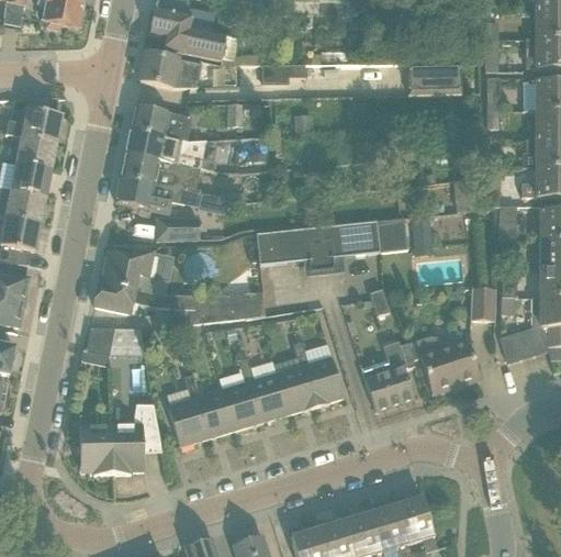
[(7,0),(2,22),(20,25),(24,3),(7,0)]
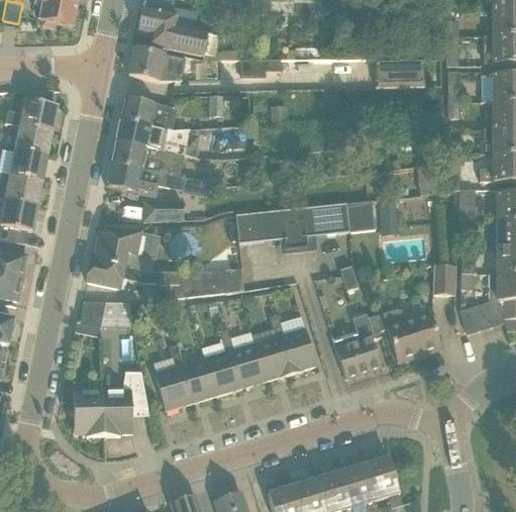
[(78,2),(67,0),(34,0),(34,2),(42,3),(39,18),(43,19),(42,24),(55,27),(56,21),(73,25),(78,2)]
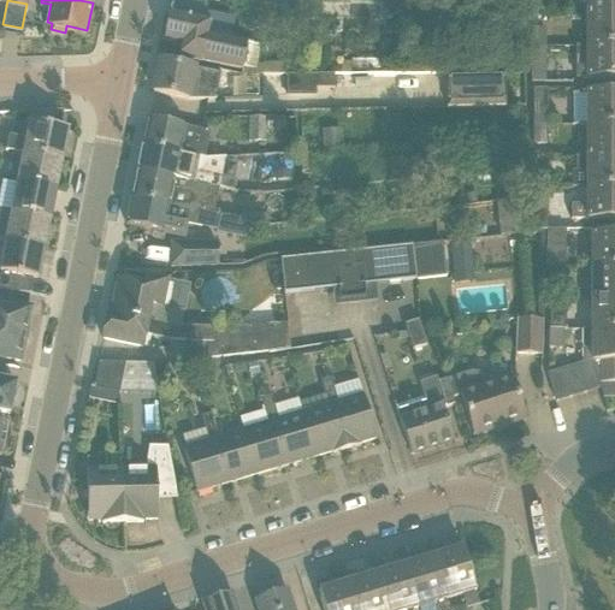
[(270,0),(254,0),(253,21),(290,23),(290,15),(321,17),(321,0),(270,0)]
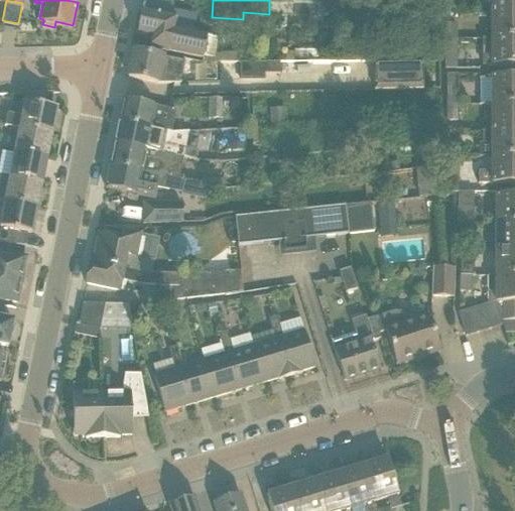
[(337,0),(343,8),(350,3),(348,0),(337,0)]
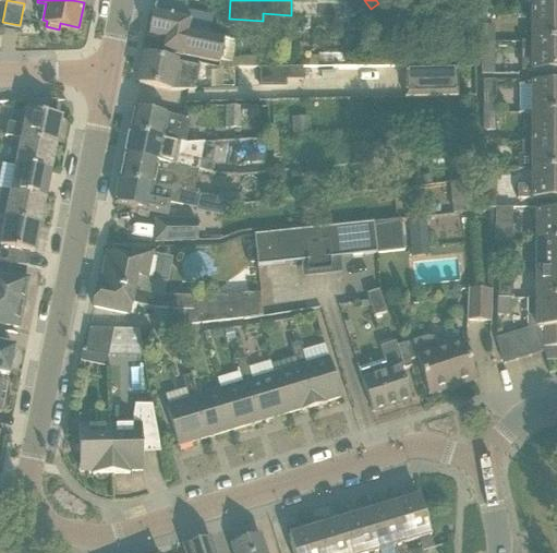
[(531,0),(532,10),(556,9),(556,0),(531,0)]
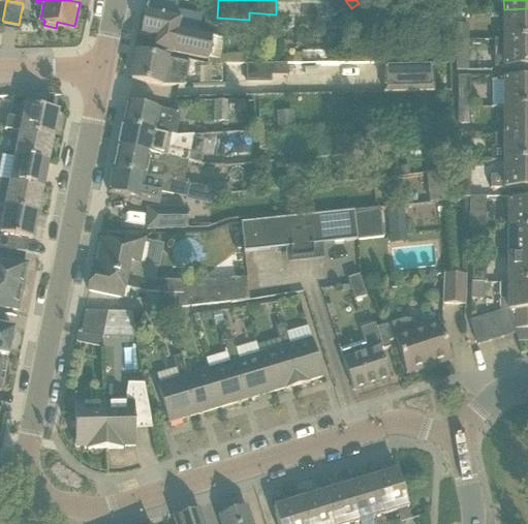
[(146,8),(141,30),(156,33),(154,44),(208,56),(209,54),(213,33),(179,26),(181,16),(146,8)]
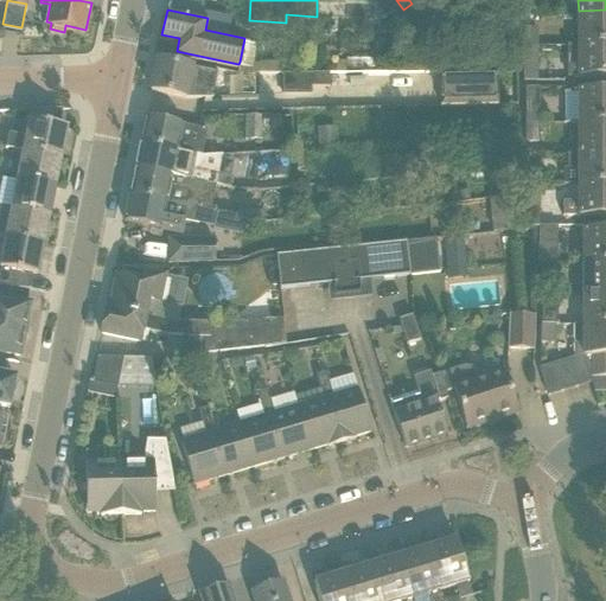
[(605,10),(579,11),(579,42),(605,40),(605,10)]
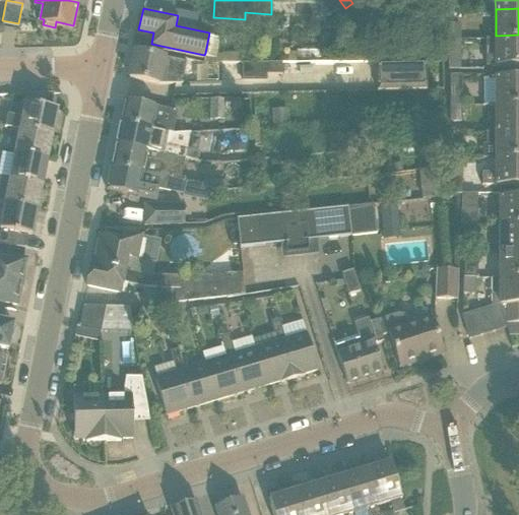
[(448,36),(458,36),(457,19),(447,19),(448,36)]
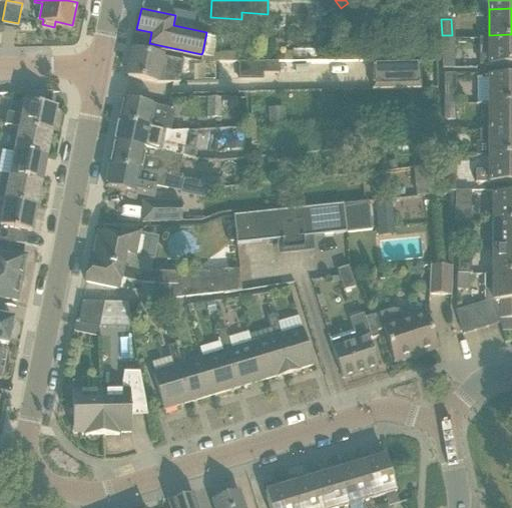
[(327,30),(320,45),(327,48),(334,34),(327,30)]
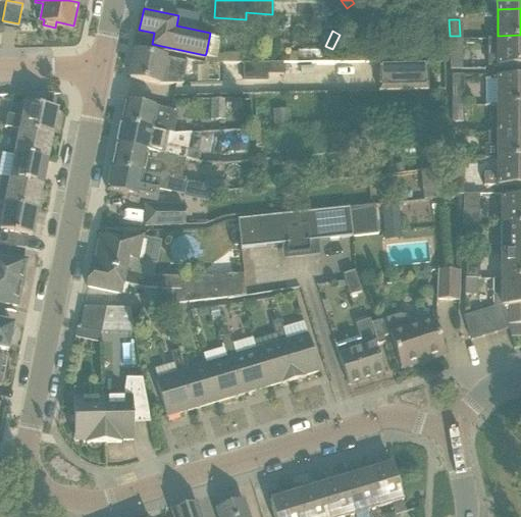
[(520,35),(498,36),(487,36),(487,62),(520,62),(520,35)]
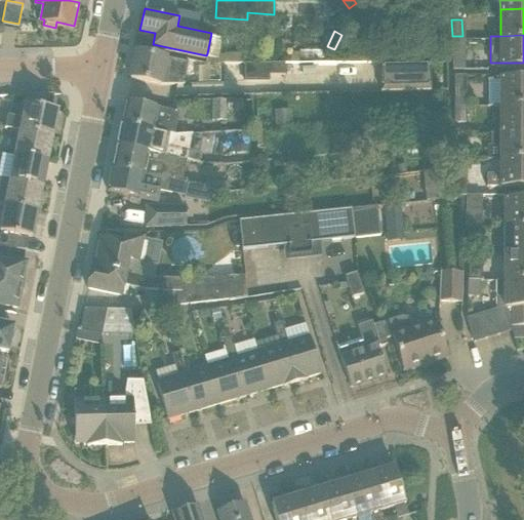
[(462,36),(452,36),(452,52),(462,52),(462,36)]
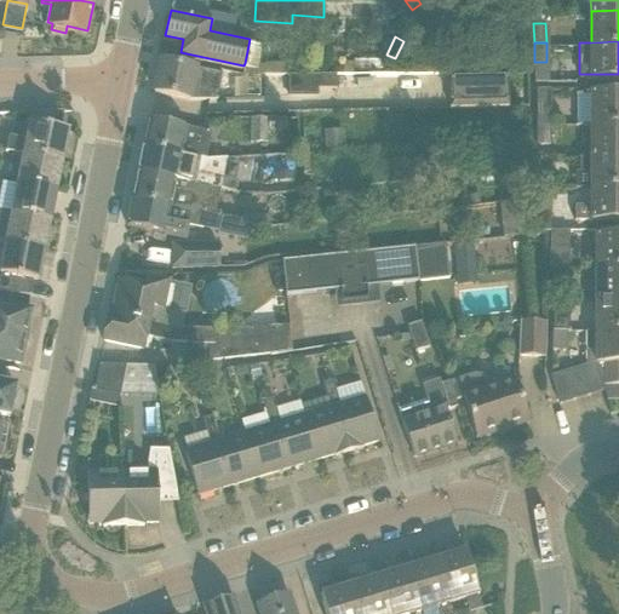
[(223,70),(161,57),(154,89),(190,96),(217,96),(223,70)]
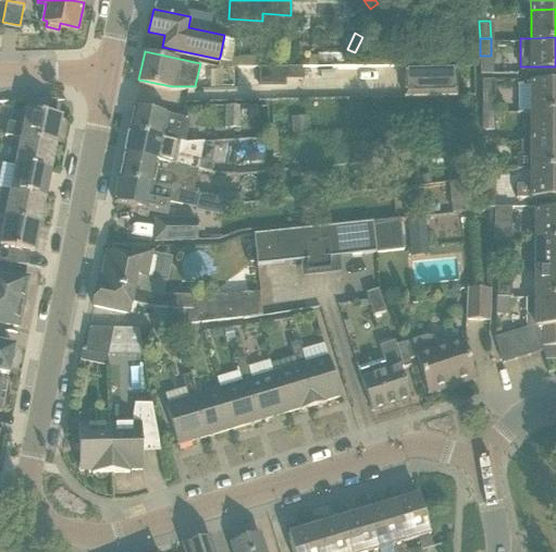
[(405,93),(460,93),(460,62),(405,63),(405,93)]
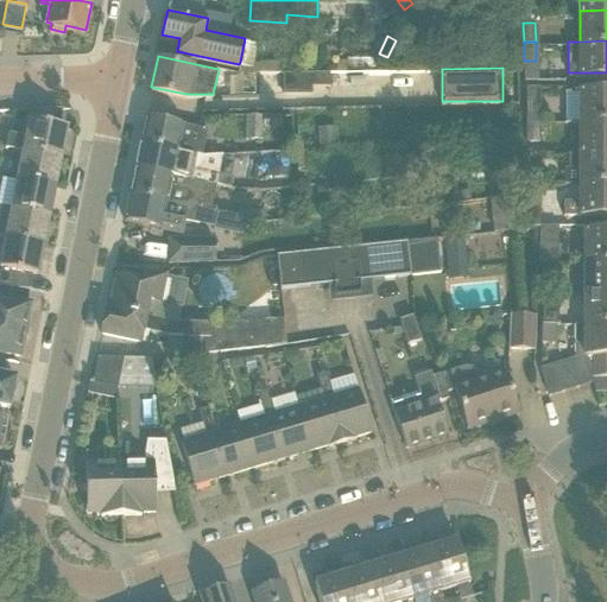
[(330,69),(283,69),(283,88),(313,88),(313,83),(330,83),(330,69)]
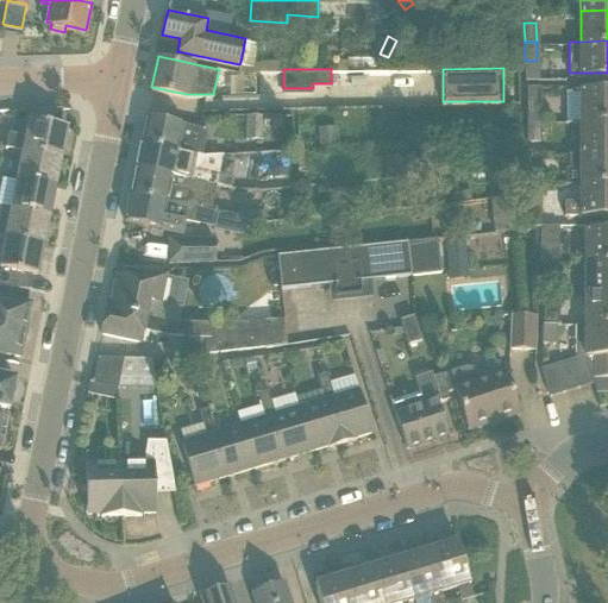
[(607,87),(581,87),(568,87),(566,118),(581,118),(607,118),(607,87)]
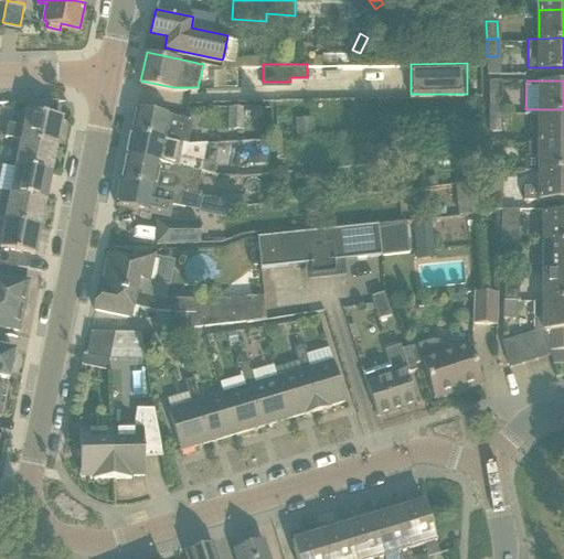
[(502,109),(502,93),(489,92),(489,109),(502,109)]
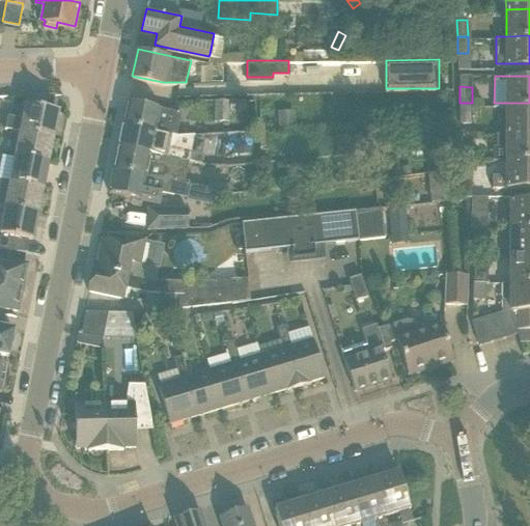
[(245,108),(246,97),(230,97),(230,108),(245,108)]
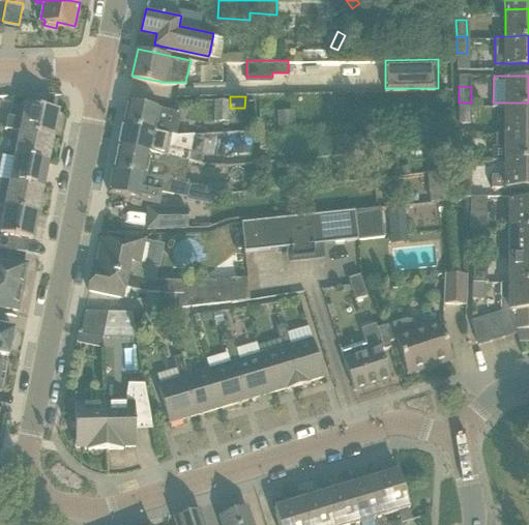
[(214,97),(214,118),(229,118),(229,97),(214,97)]
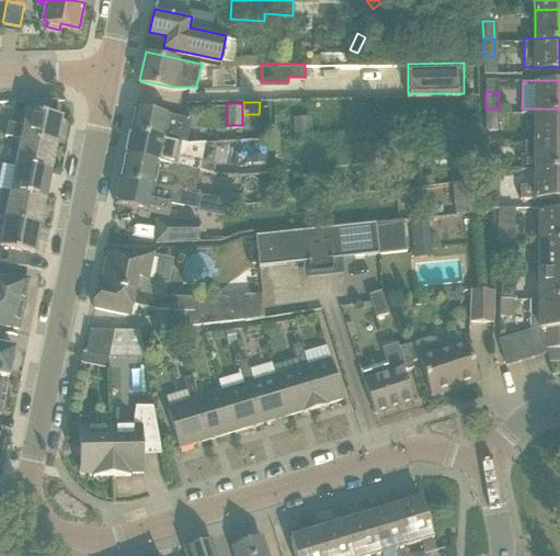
[(186,140),(192,115),(169,110),(169,111),(135,104),(130,128),(186,140)]
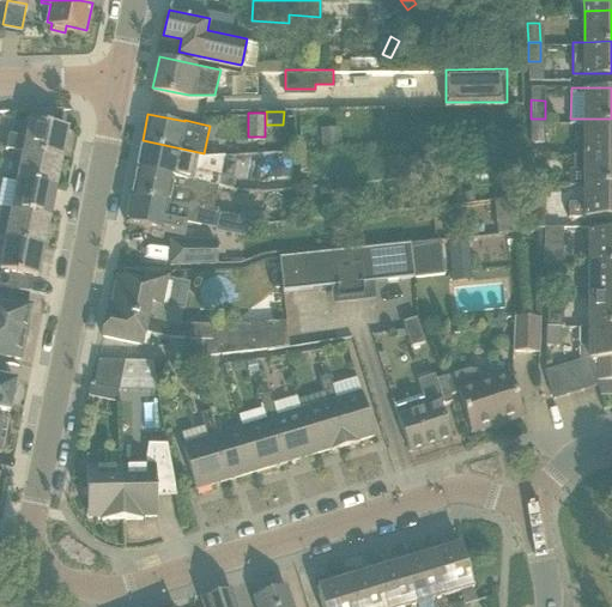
[(25,147),(61,155),(67,125),(50,122),(52,121),(47,120),(46,121),(31,117),(28,134),(10,131),(7,144),(25,147)]
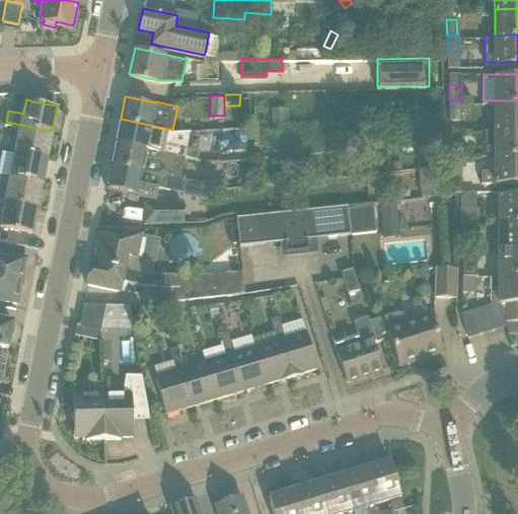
[(449,100),(449,117),(458,117),(462,117),(461,100),(449,100)]
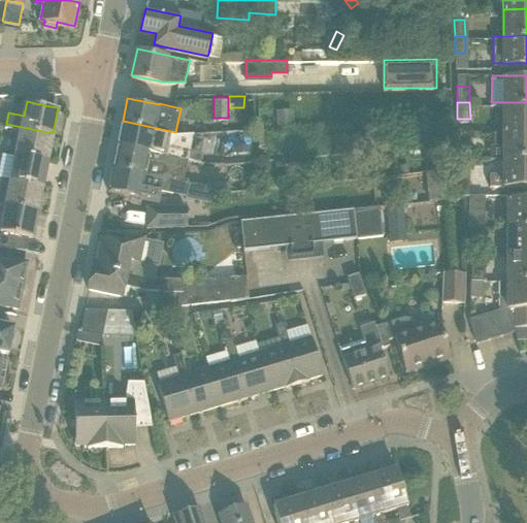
[(526,102),(503,102),(503,129),(526,129),(526,102)]
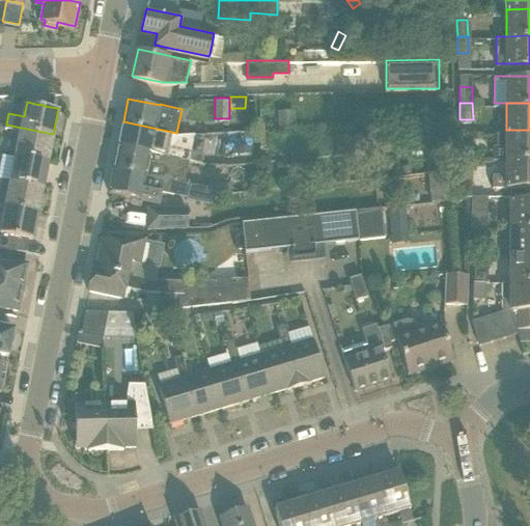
[(278,126),(296,125),(295,107),(277,108),(278,126)]
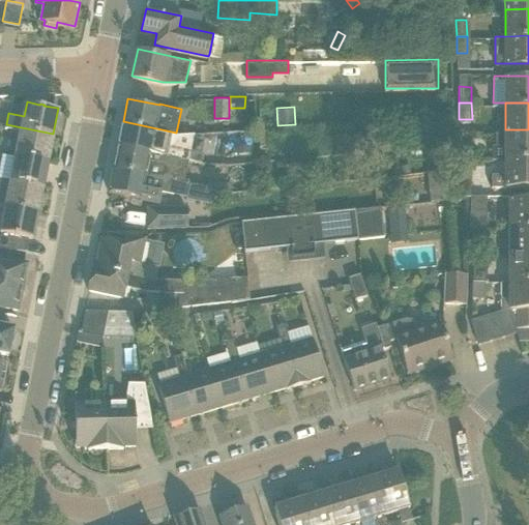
[(452,141),(453,141),(452,118),(435,119),(436,144),(443,144),(452,144),(452,141)]
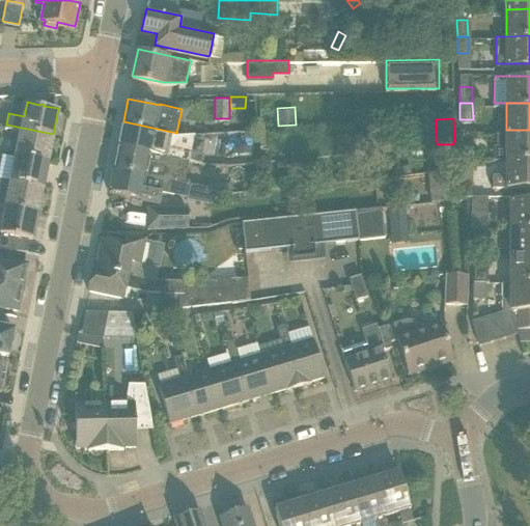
[(123,121),(118,144),(171,155),(190,158),(191,147),(174,144),(176,133),(123,121)]
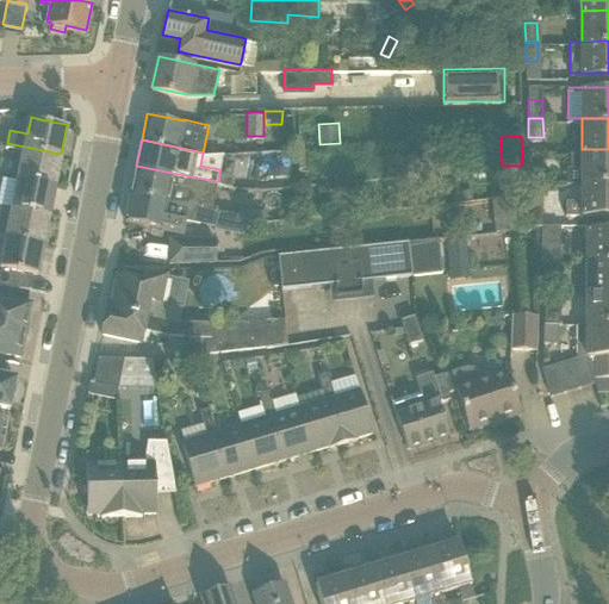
[(25,147),(19,175),(55,182),(61,154),(25,147)]
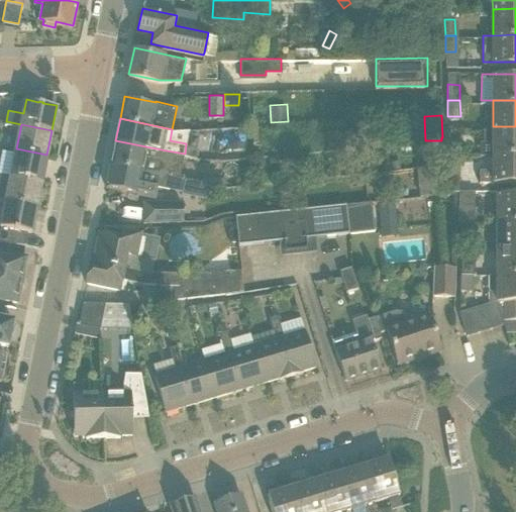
[(515,126),(493,126),(483,127),(483,139),(493,139),(493,154),(515,154),(515,126)]
